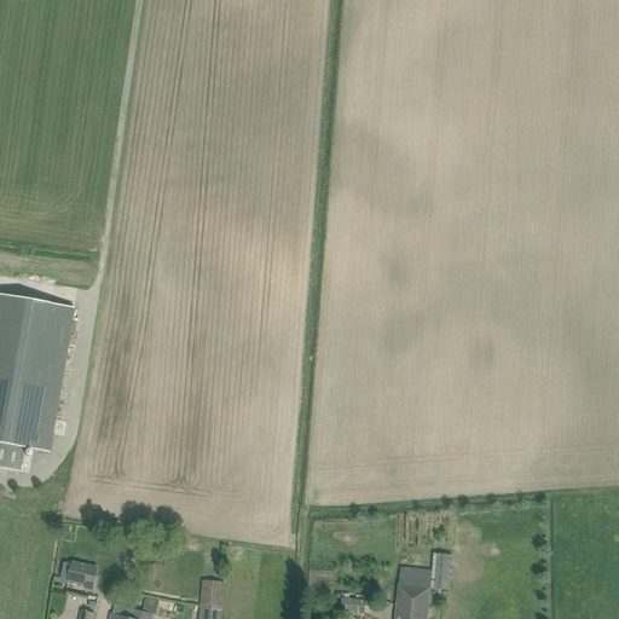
[(0,294),(0,468),(19,472),(24,447),(50,452),(74,307),(0,294)]
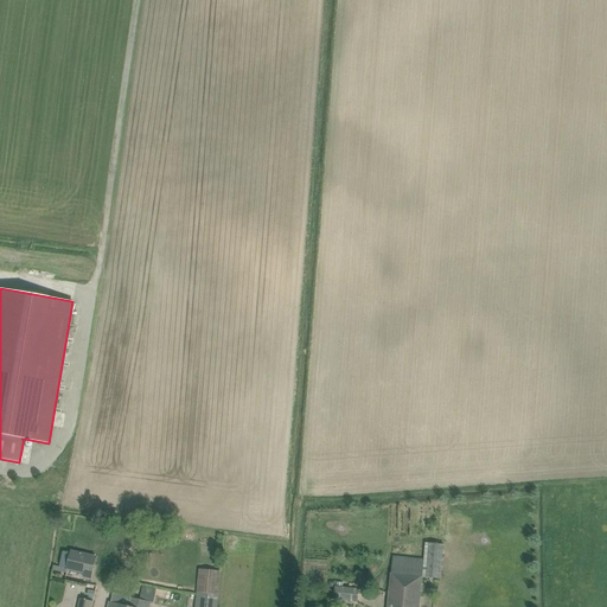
[(393,556),(388,606),(419,606),(422,577),(441,579),(445,544),(426,543),(425,560),(393,556)]
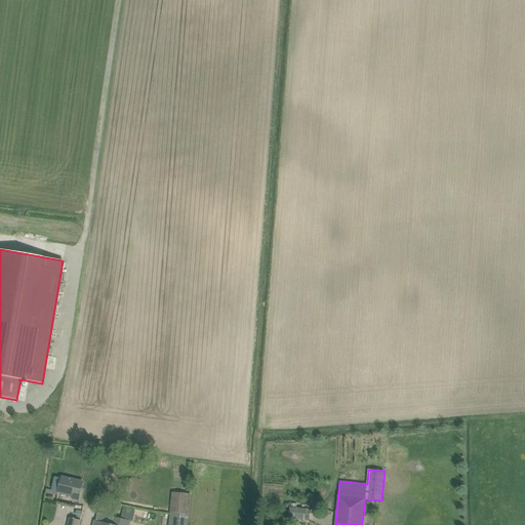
[(74,493),(80,494),(83,481),(62,477),(57,493),(73,496),(74,493)]
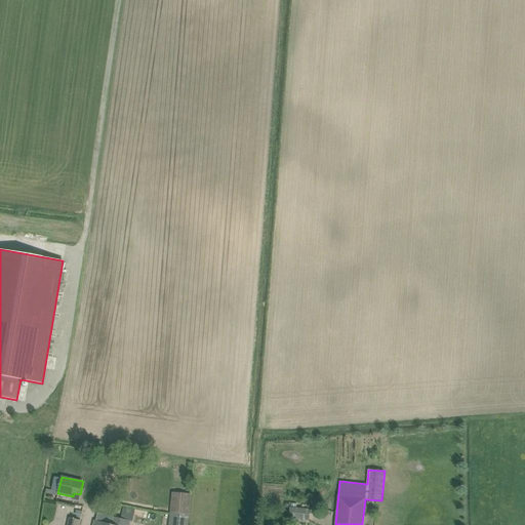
[(171,492),(169,514),(188,516),(190,493),(171,492)]
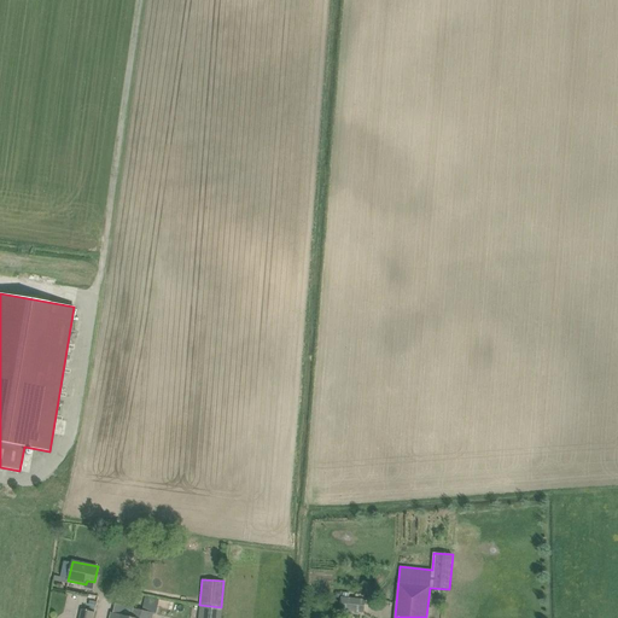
[(340,596),(339,610),(363,612),(365,599),(340,596)]
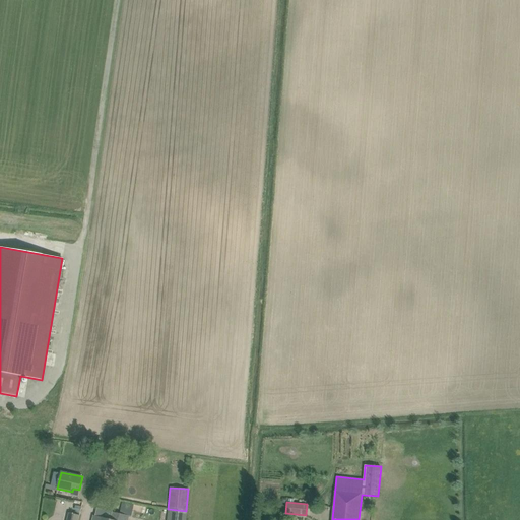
[(168,509),(167,519),(185,519),(186,511),(168,509)]
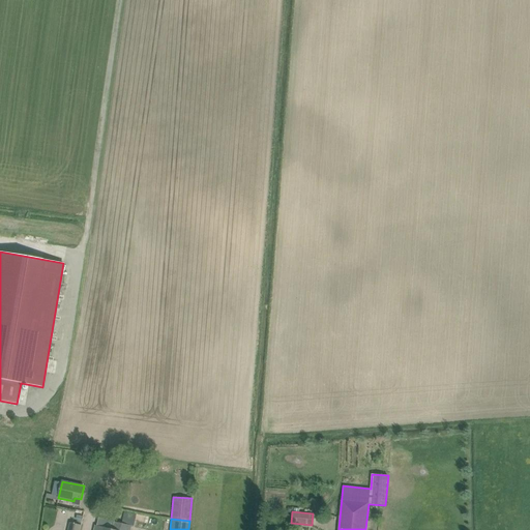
All buildings are outlined.
